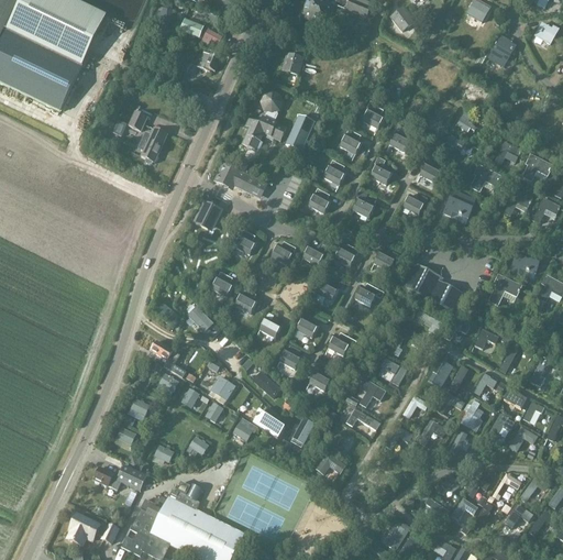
[(23,0),(0,0),(0,81),(59,110),(106,15),(74,0),(23,0)]
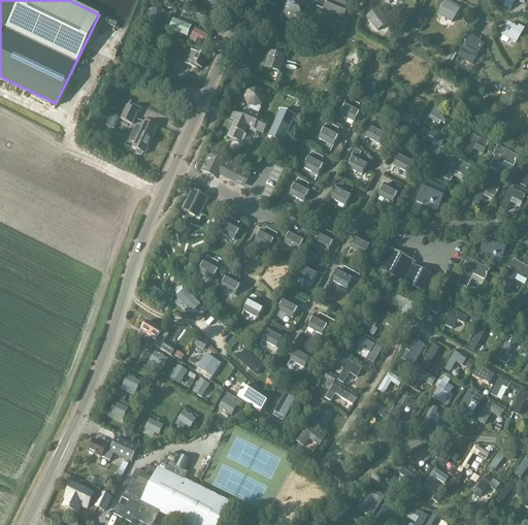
[(306,17),(307,18),(314,3),(305,0),(287,0),(281,14),(303,24),(306,17)]
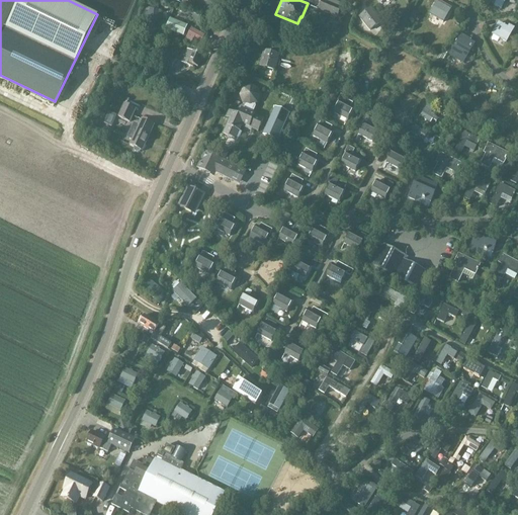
[(322,0),(318,7),(341,17),(345,8),(340,5),(342,0),(322,0)]
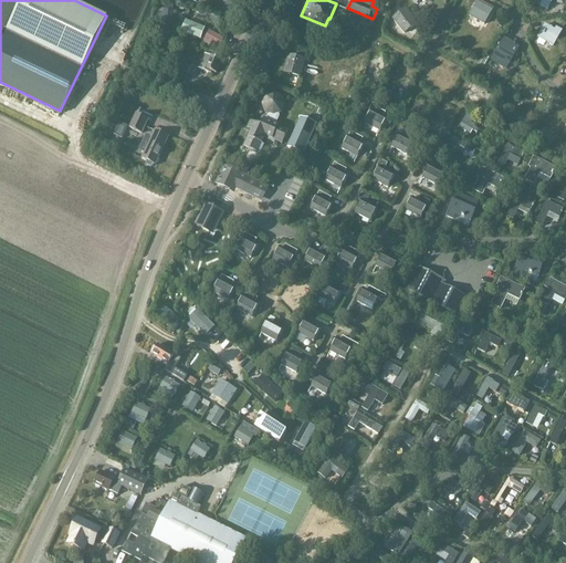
[(475,0),(468,13),(484,22),(493,7),(488,3),(485,6),(475,0)]
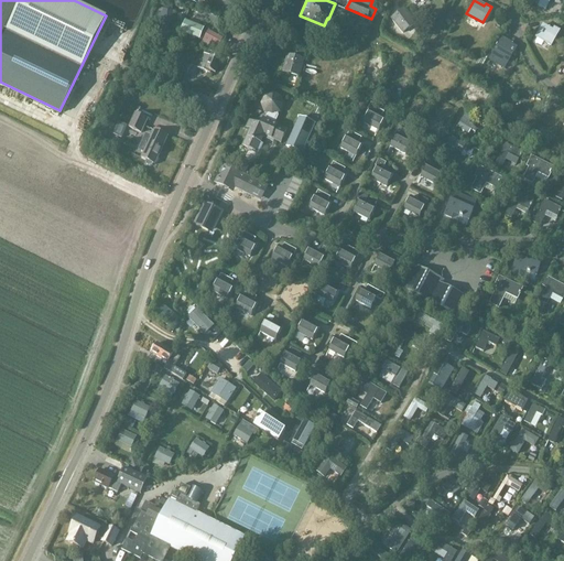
[(161,20),(161,21),(171,22),(173,8),(162,6),(162,12),(159,12),(158,14),(156,20),(161,20)]
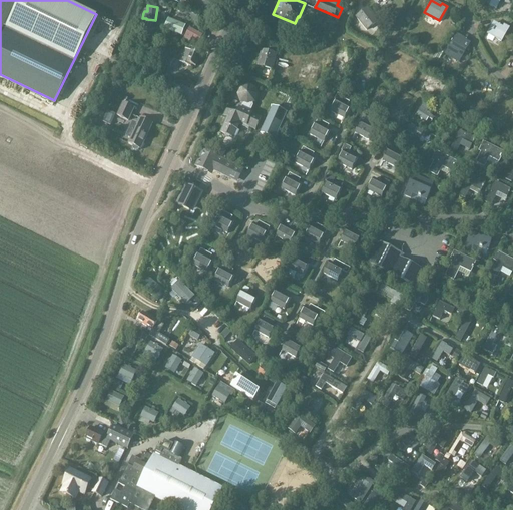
[(368,5),(356,14),(366,28),(378,18),(368,5)]
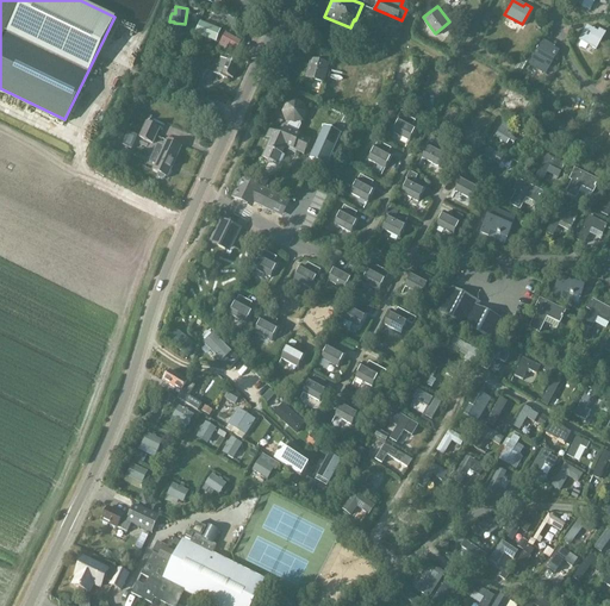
[(199,20),(194,31),(216,39),(221,29),(199,20)]
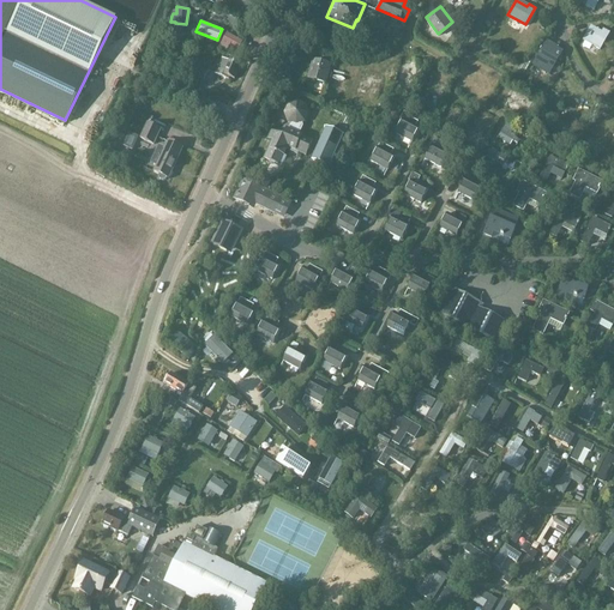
[(590,23),(582,38),(600,48),(609,30),(602,26),(601,29),(590,23)]
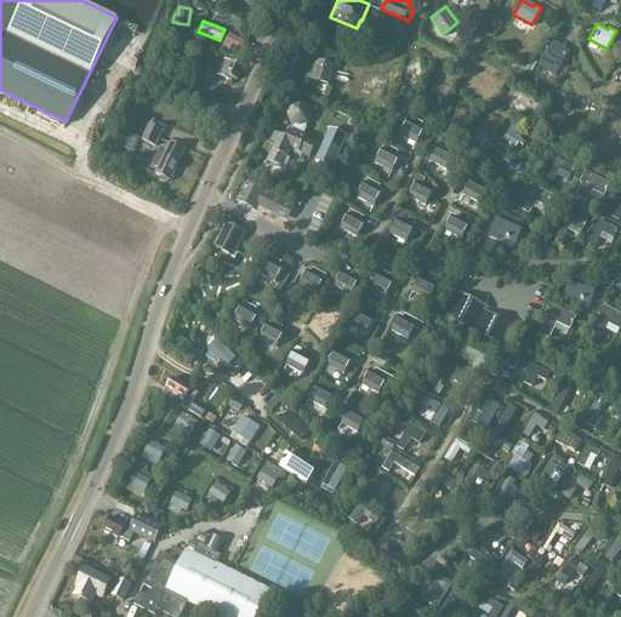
[(231,50),(233,46),(239,49),(245,40),(228,32),(221,45),(231,50)]
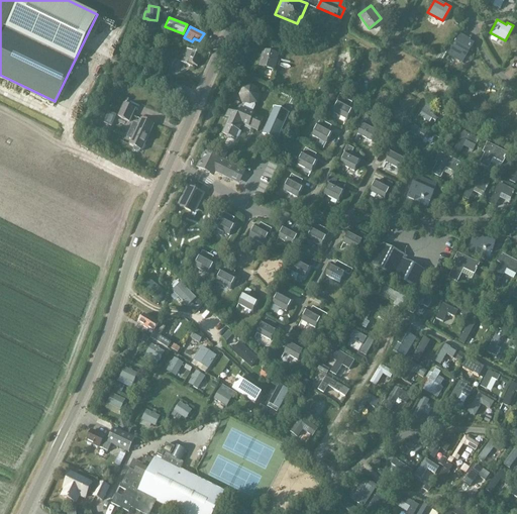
[(459,31),(450,47),(464,56),(474,41),(470,38),(470,37),(468,36),(468,34),(466,33),(463,34),(459,31)]
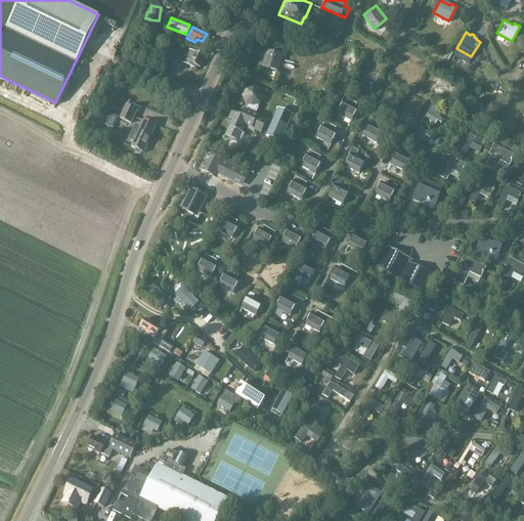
[(200,66),(205,54),(204,53),(206,49),(197,45),(194,50),(189,48),(183,61),(194,67),(195,63),(200,66)]
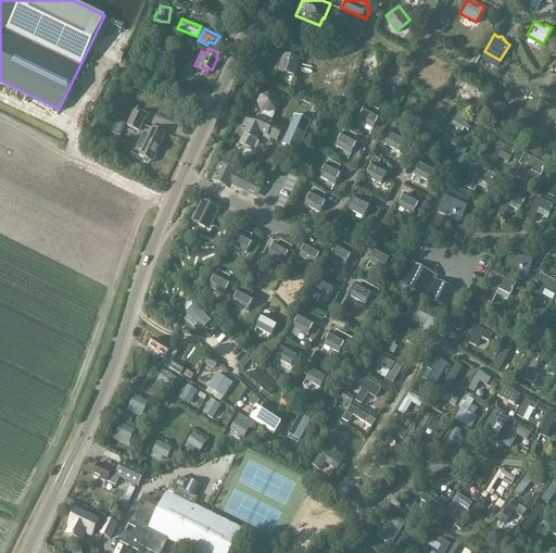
[(299,57),(282,52),(278,68),(294,73),(299,57)]
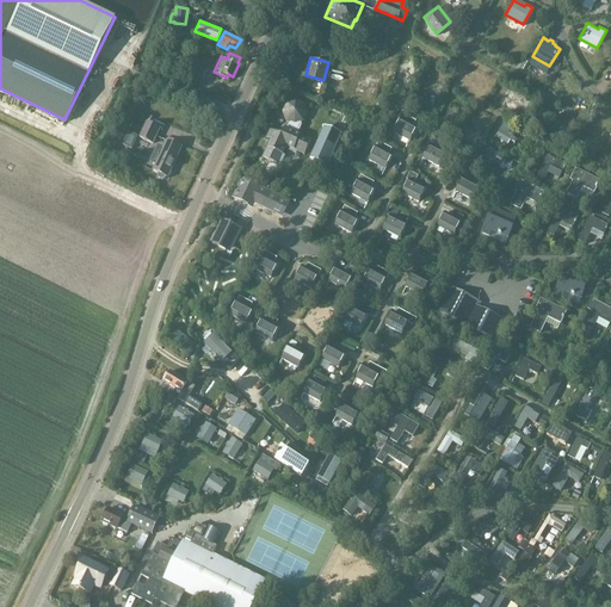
[(187,61),(184,70),(202,79),(205,69),(187,61)]
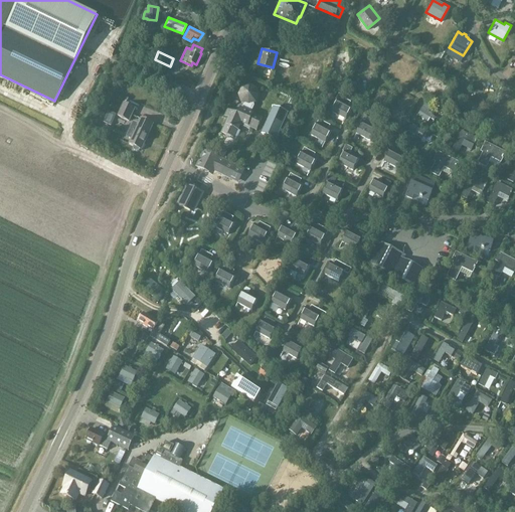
[(312,65),(320,67),(322,60),(307,56),(301,75),(308,77),(312,65)]
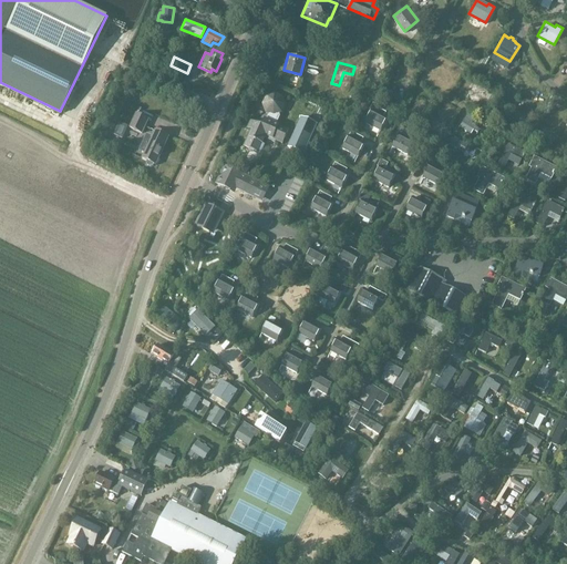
[(471,79),(463,92),(470,96),(474,90),(485,96),(490,90),(471,79)]
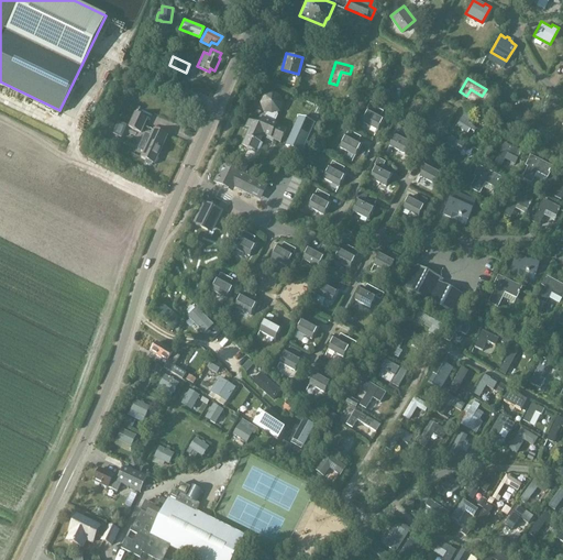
[(252,120),(242,143),(256,150),(260,141),(263,133),(279,140),(283,133),(286,127),(274,122),(277,113),(277,111),(279,110),(284,102),(280,94),(272,90),(263,94),(260,102),(263,110),(266,112),(264,117),(263,117),(260,123),(252,120)]
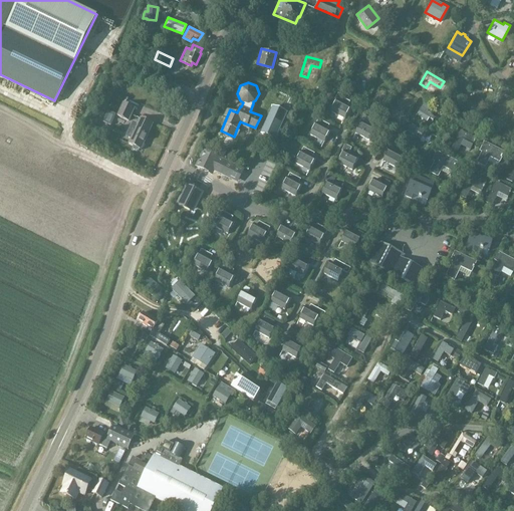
[(336,98),(330,109),(344,116),(352,101),(343,96),(344,95),(337,91),(334,97),(336,98)]
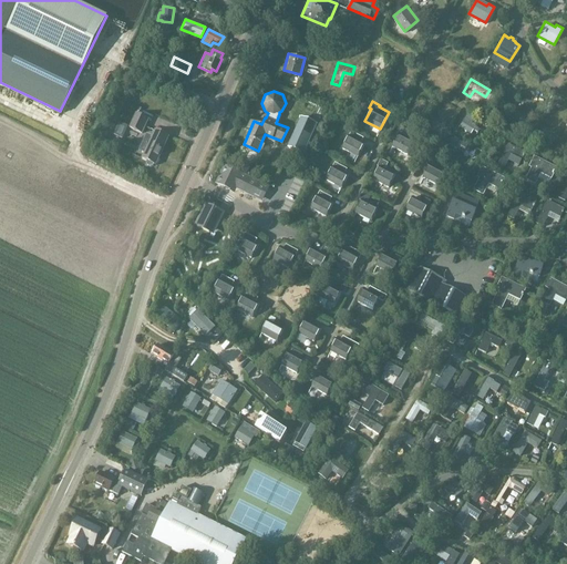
[(439,101),(431,115),(444,122),(452,108),(439,101)]
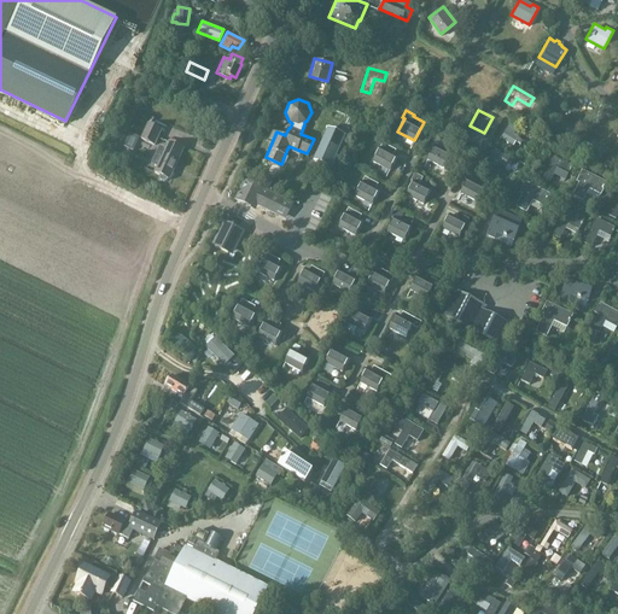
[(518,126),(511,120),(501,136),(513,144),(517,140),(520,142),(523,139),(513,133),(518,126)]
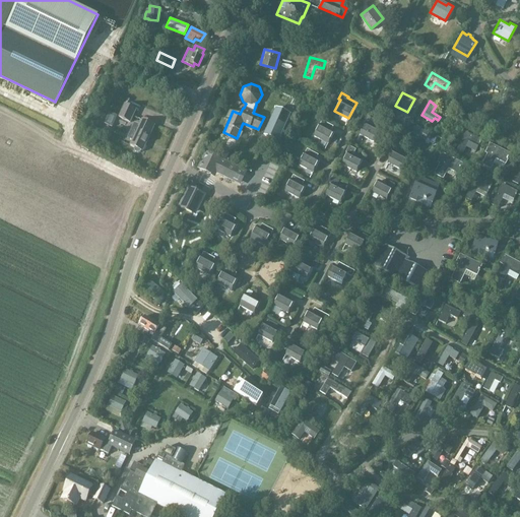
[(136,108),(124,102),(118,115),(130,121),(136,108)]
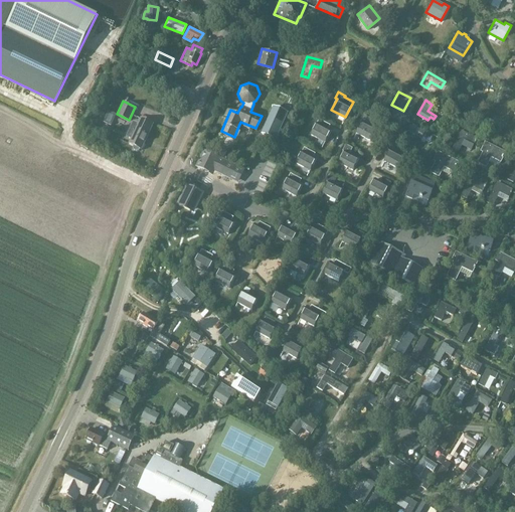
[(273,105),(261,132),(275,139),(288,112),(273,105)]
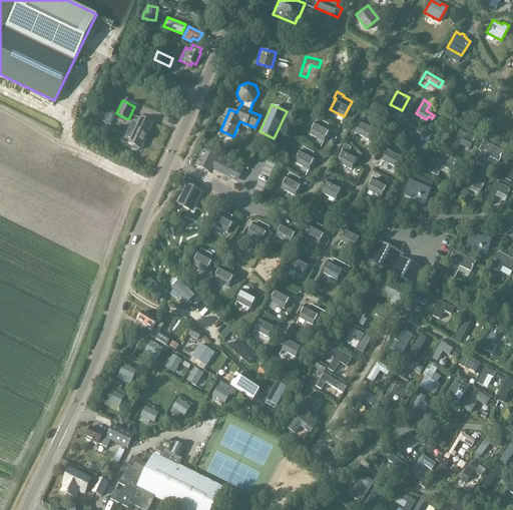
[(361,120),(355,131),(369,138),(375,126),(372,124),(374,120),(368,117),(368,116),(362,113),(359,119),(361,120)]
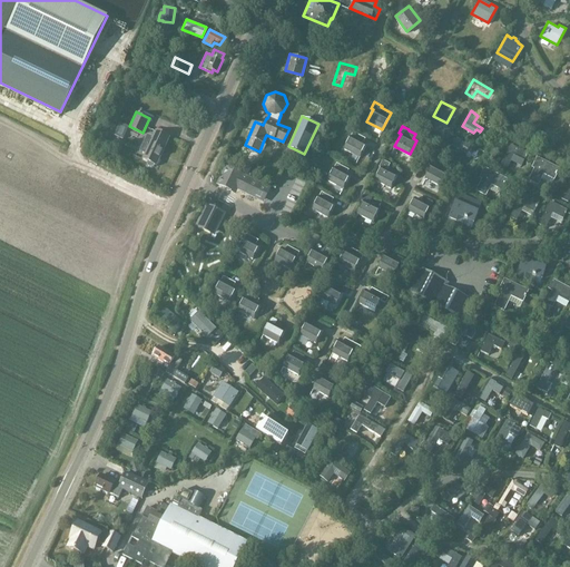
[(144,152),(141,157),(141,158),(147,160),(146,162),(147,165),(150,166),(154,165),(154,164),(156,165),(157,164),(156,163),(169,136),(155,129),(151,135),(147,133),(143,142),(145,143),(141,150),(144,152)]
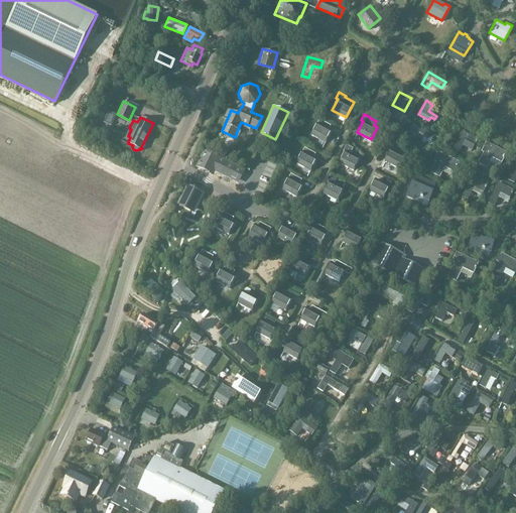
[(319,118),(311,133),(325,141),(332,129),(321,124),(324,121),(319,118)]
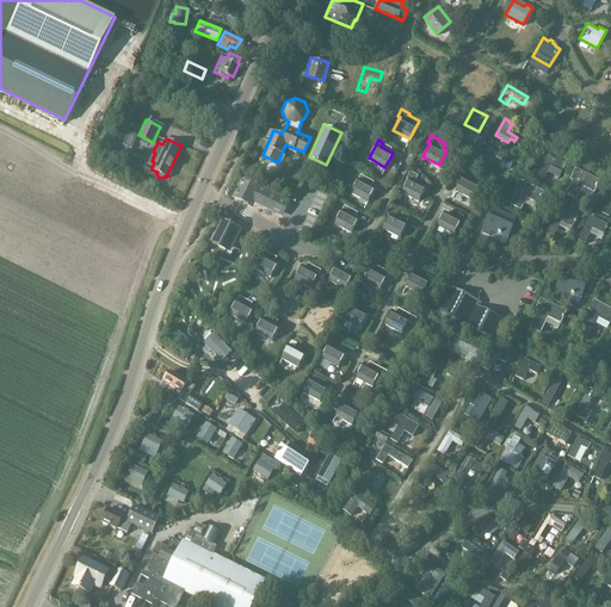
[(506,155),(505,154),(489,144),(483,154),(499,162),(500,161),(503,161),(506,155)]
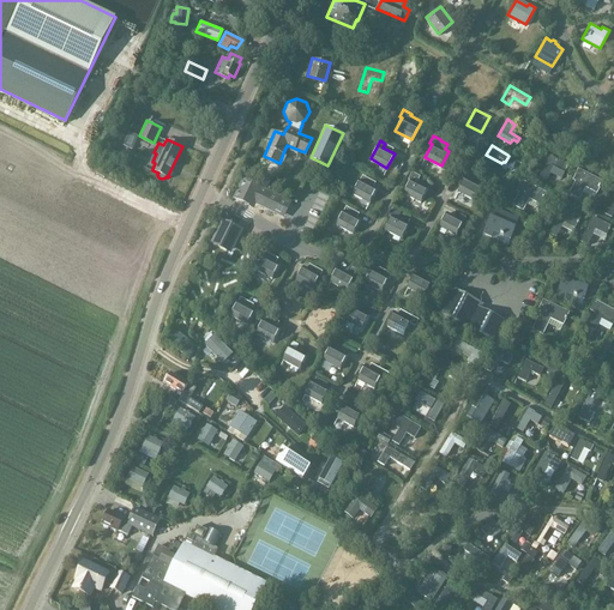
[(567,163),(551,155),(537,179),(545,182),(552,165),(563,171),(567,163)]
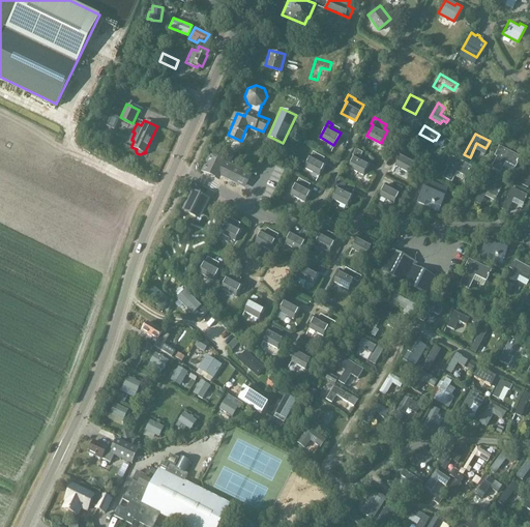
[(505,158),(516,163),(519,155),(498,145),(494,153),(496,154),(491,166),(499,171),(505,158)]
